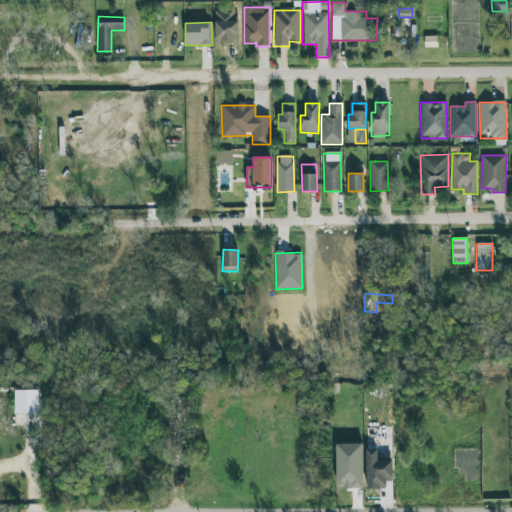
[(37,390),(14,390),(14,414),(38,414),(37,390)]
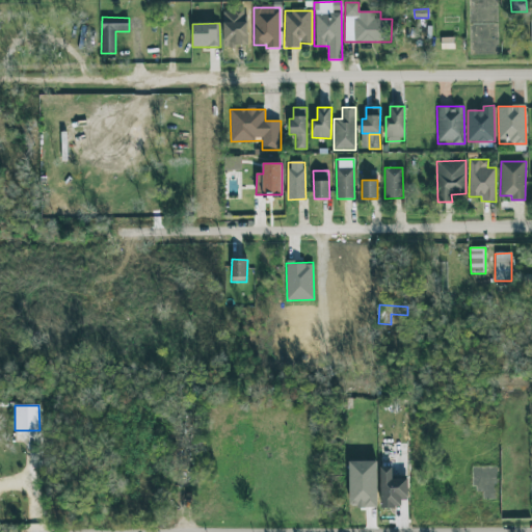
[(349,461),(349,507),(377,507),(377,461),(349,461)]
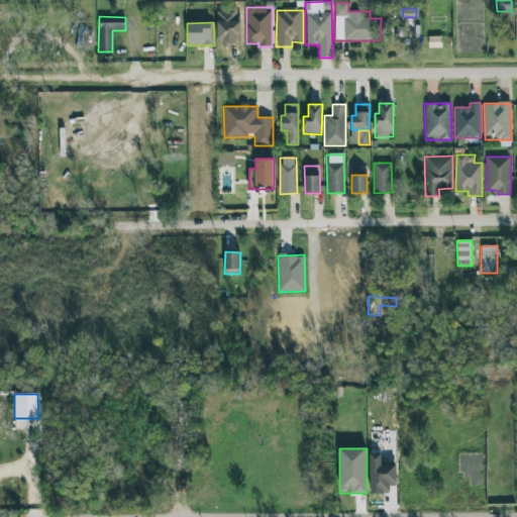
[(381,453),(370,454),(371,494),(390,494),(390,485),(397,485),(396,466),(382,466),(381,453)]
